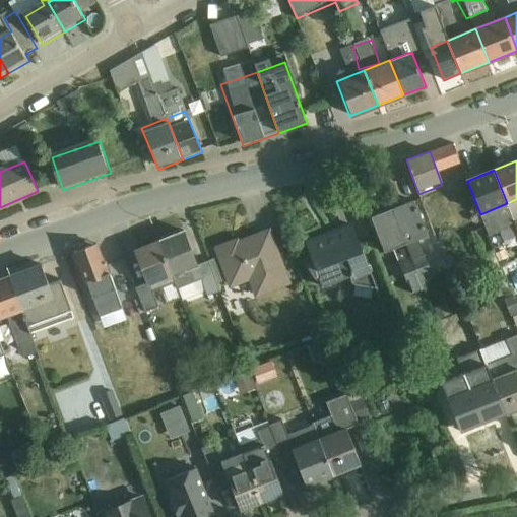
[(405,242),(428,234),(414,199),(392,208),(405,242)]
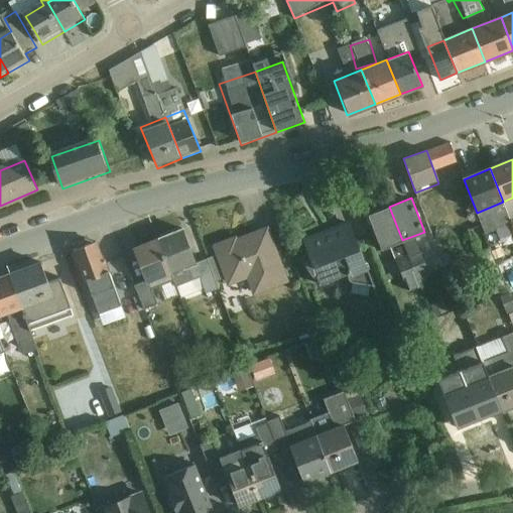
[(402,240),(389,207),(368,215),(382,248),(402,240)]
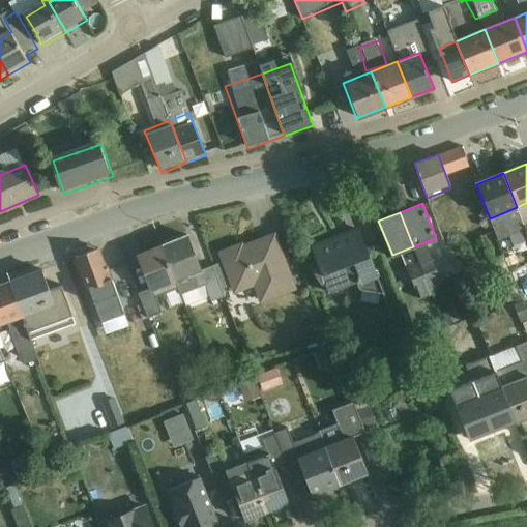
[(328,291),(375,274),(358,230),(312,247),(328,291)]
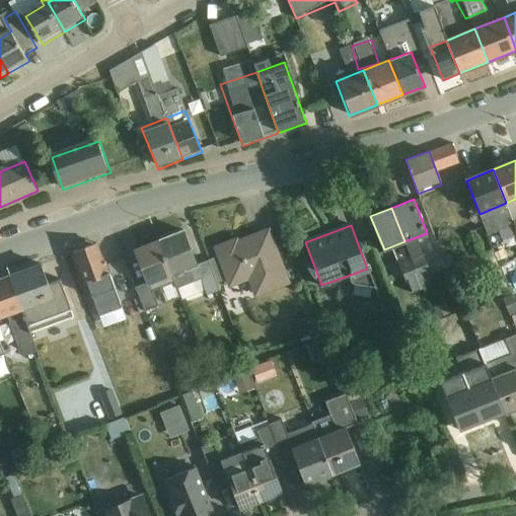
[(254,298),(291,285),(271,227),(214,247),(229,290),(249,283),(254,298)]
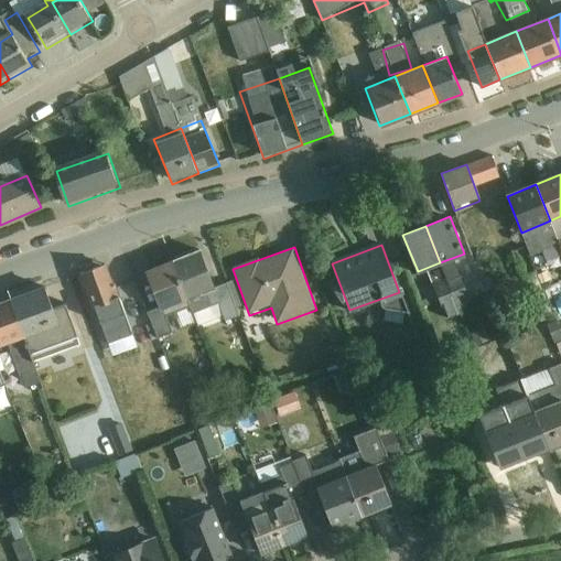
[(228,284),(214,289),(200,249),(172,259),(191,309),(192,314),(219,304),(225,322),(239,316),(228,284)]
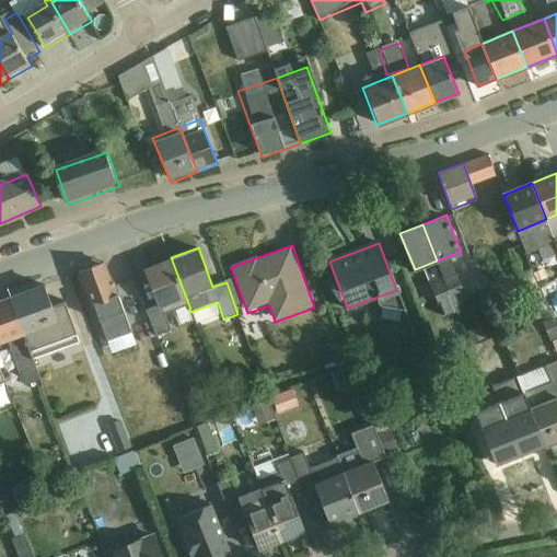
[(161,316),(189,306),(171,257),(143,268),(161,316)]
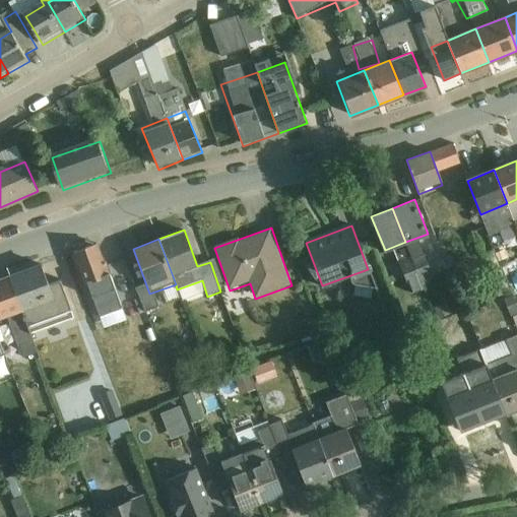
[(84,285),(111,274),(98,242),(71,253),(84,285)]
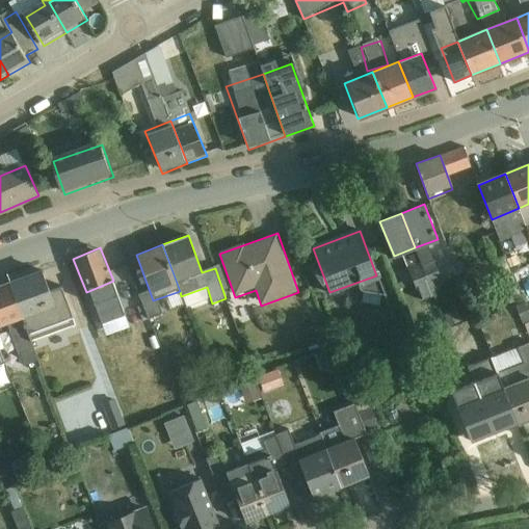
[(72,316),(60,287),(48,291),(40,269),(8,281),(28,333),(72,316)]
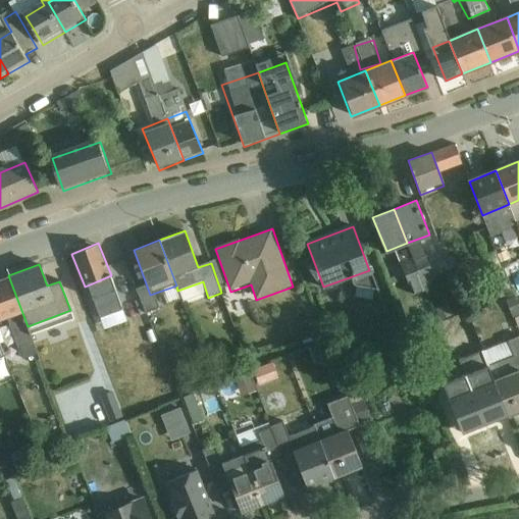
[(28,326),(8,275),(0,277),(0,319),(7,317),(19,349),(34,343),(28,326)]
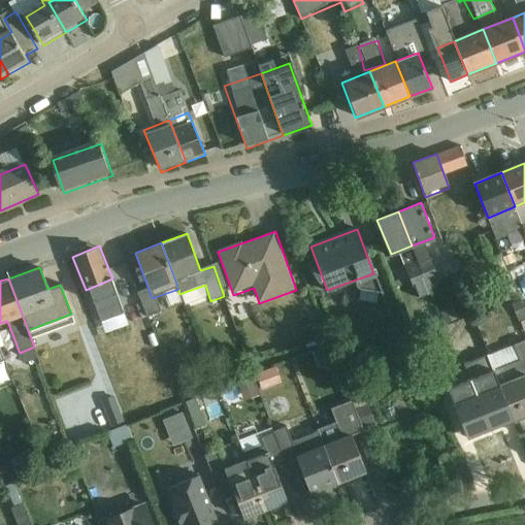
[(300,329),(308,350),(324,343),(316,323),(300,329)]
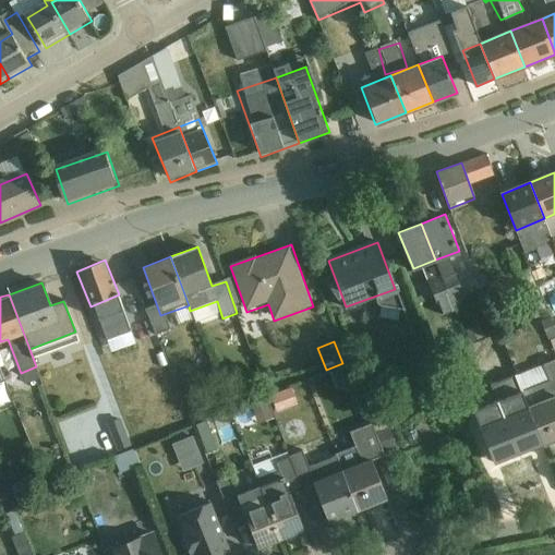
[(336,387),(349,385),(347,369),(334,370),(336,387)]
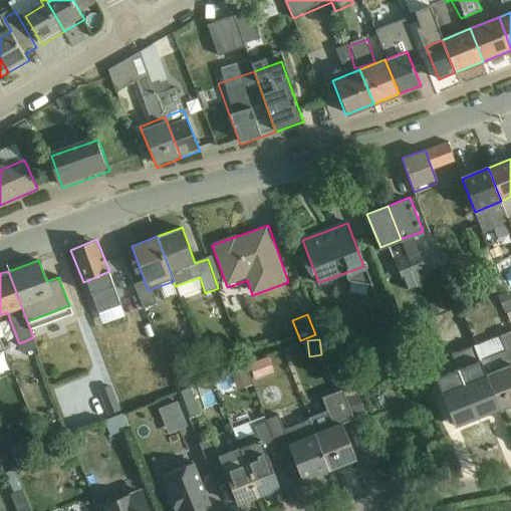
[(500,410),(510,405),(510,357),(509,354),(483,365),(500,410)]
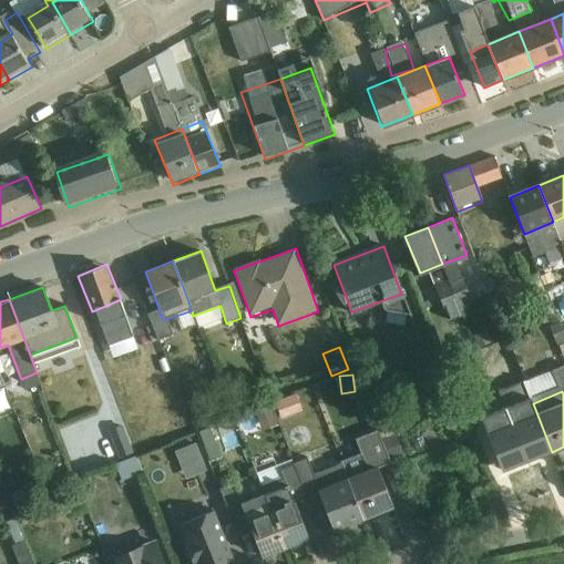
[(284,419),(306,410),(298,392),(277,401),(284,419)]
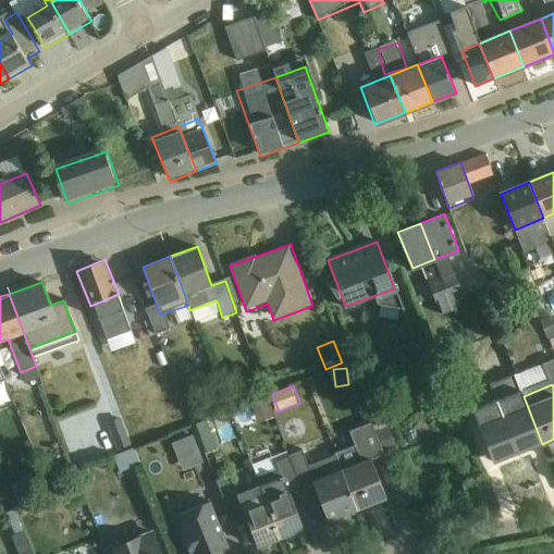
[(182,468),(205,462),(197,434),(175,440),(182,468)]
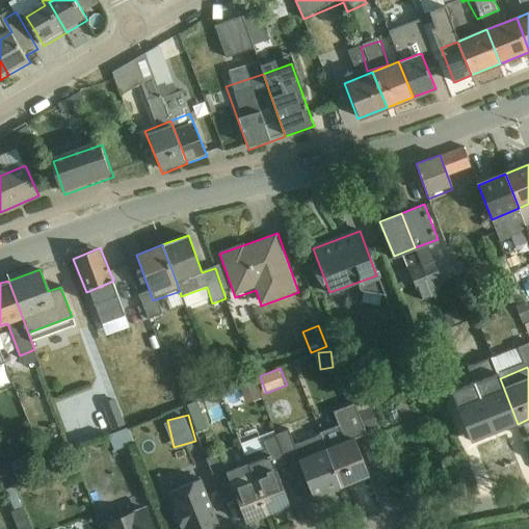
[(112,434),(115,449),(134,444),(131,430),(112,434)]
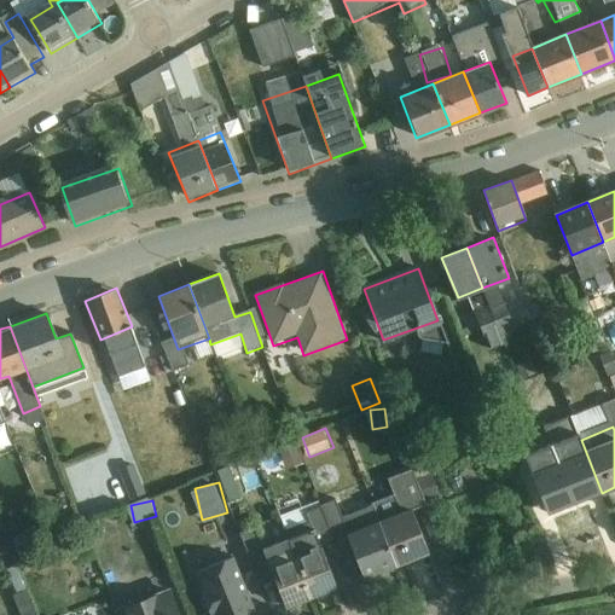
[(396,564),(429,553),(412,509),(381,521),(396,564)]
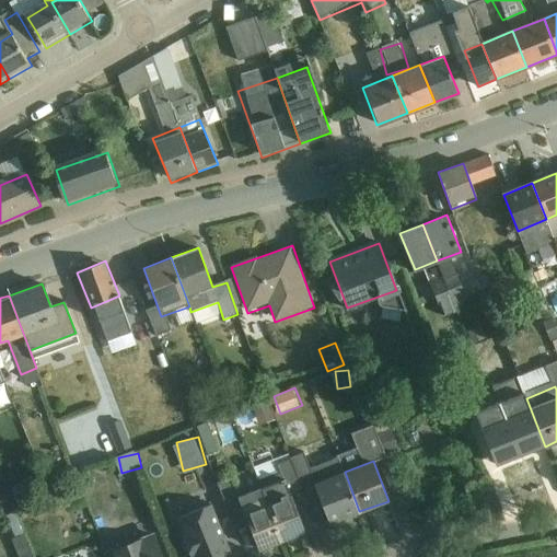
[(359,511),(345,472),(316,483),(331,522),(359,511)]
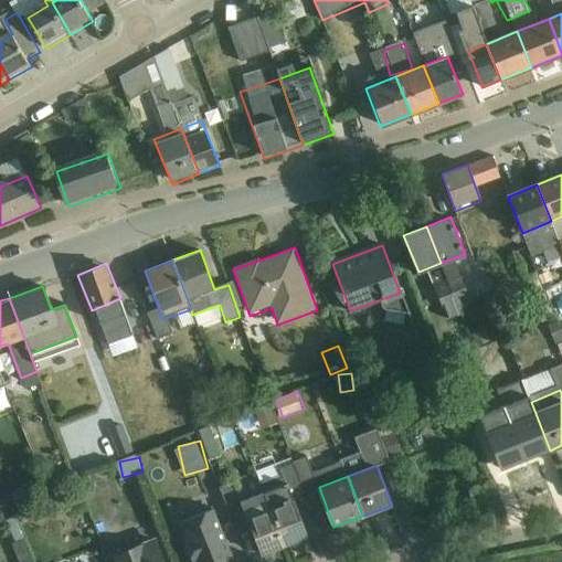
[(285,545),(309,537),(287,483),(264,492),(285,545)]
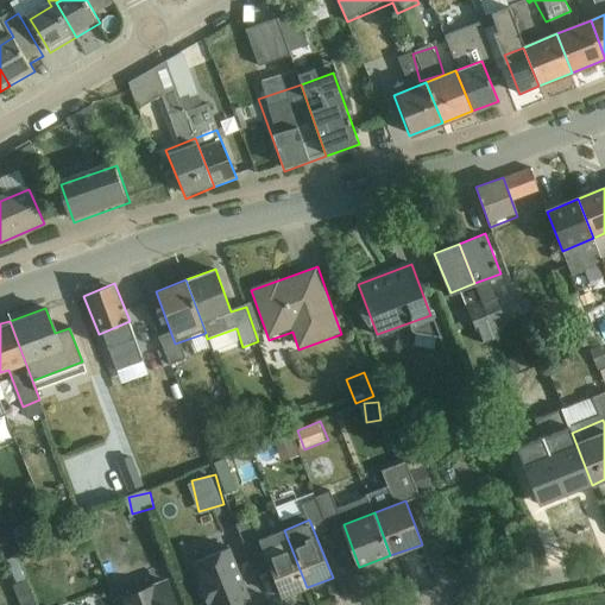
[(307,587),(284,530),(258,541),(281,598),(307,587)]
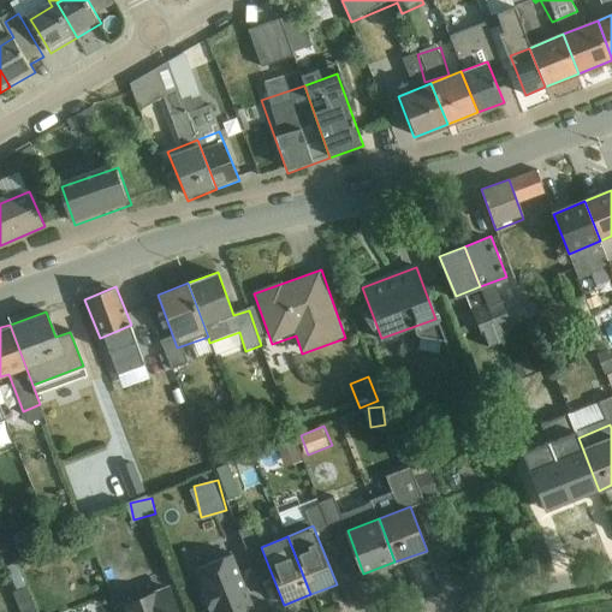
[(256,611),(235,552),(196,566),(213,611),(256,611)]
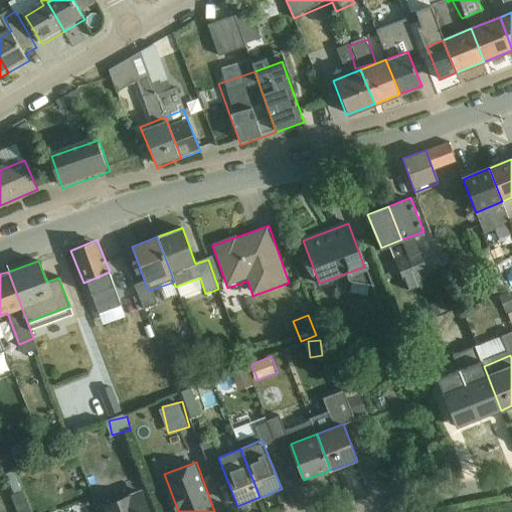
[(17,472),(8,476),(16,495),(25,492),(17,472)]
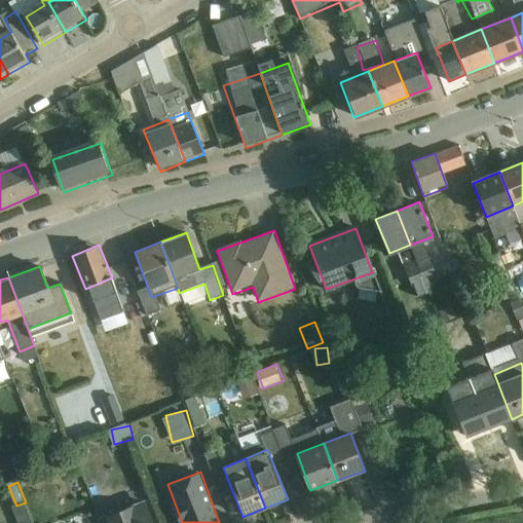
[(153,522),(146,500),(107,514),(110,522),(153,522)]
